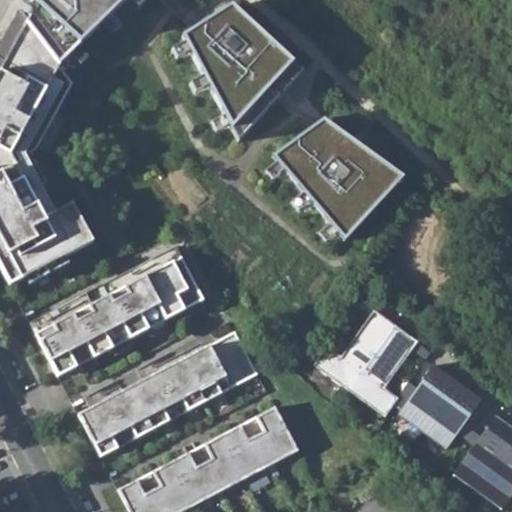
[(24,0),(0,44),(0,270),(9,287),(92,243),(65,203),(48,212),(34,185),(40,182),(24,151),(29,149),(73,84),(59,66),(126,0),(24,0)]
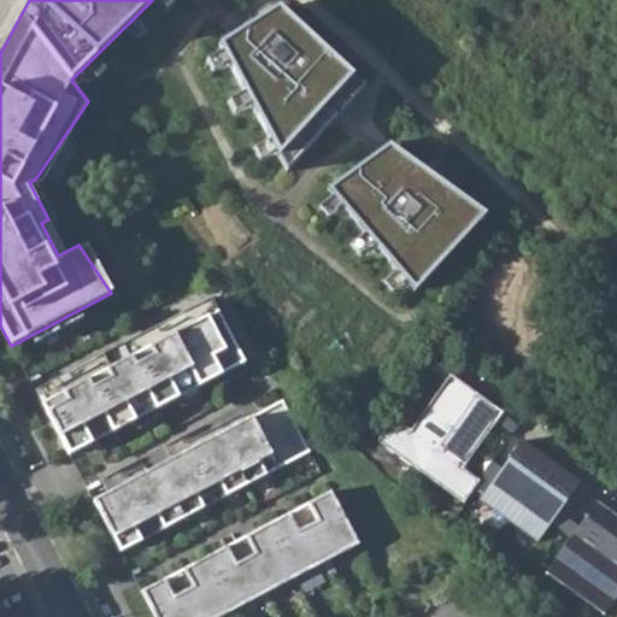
[(277,7),(218,45),(288,171),(364,87),(277,7)]
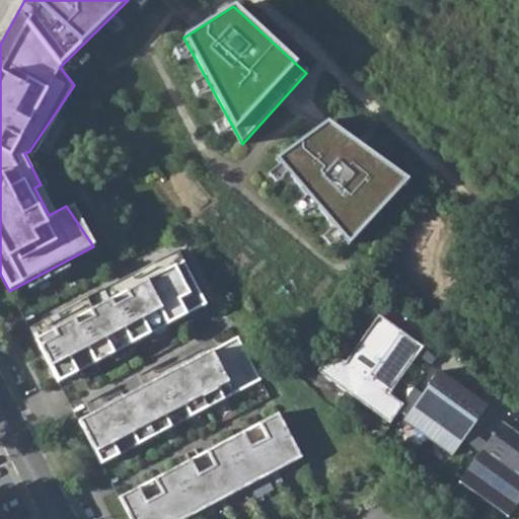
[(327,122),(276,159),(349,245),(409,179),(327,122)]
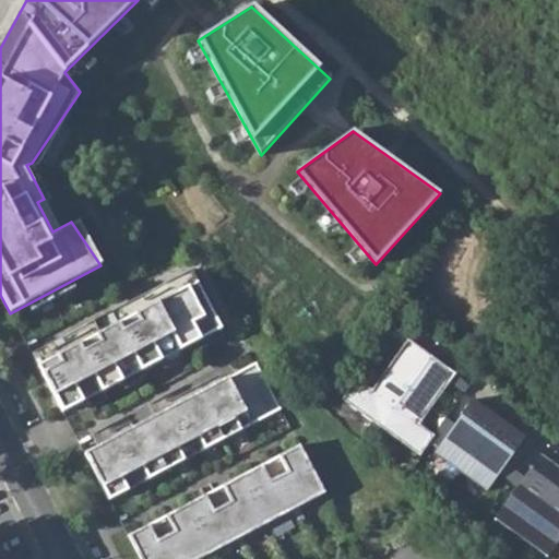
[(197,282),(37,366),(62,413),(222,329),(197,282)]
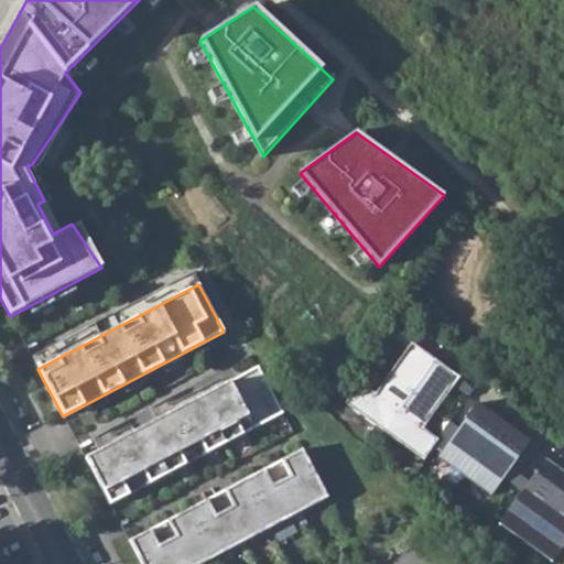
[(375,396),(359,384),(345,404),(424,459),(438,440),(423,429),(459,377),(411,343),(375,396)]
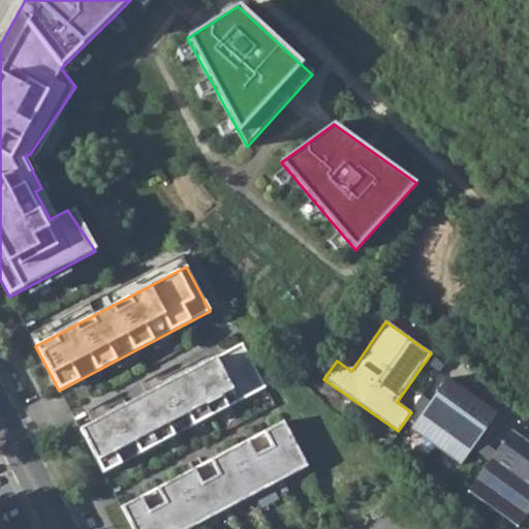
[(242,344),(80,430),(102,474),(266,387),(242,344)]
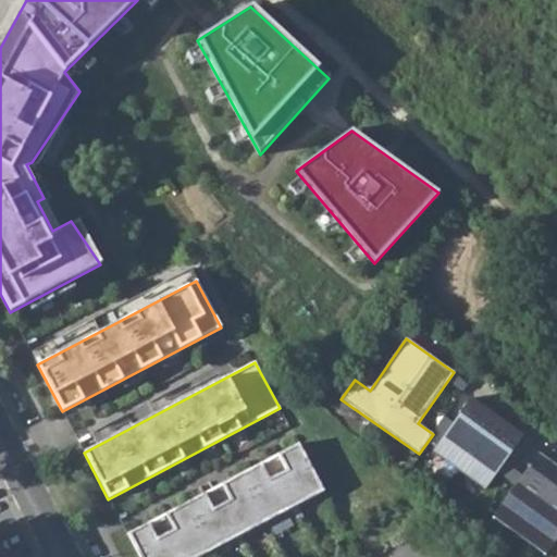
[(524,436),(471,398),(433,452),(486,489),(524,436)]
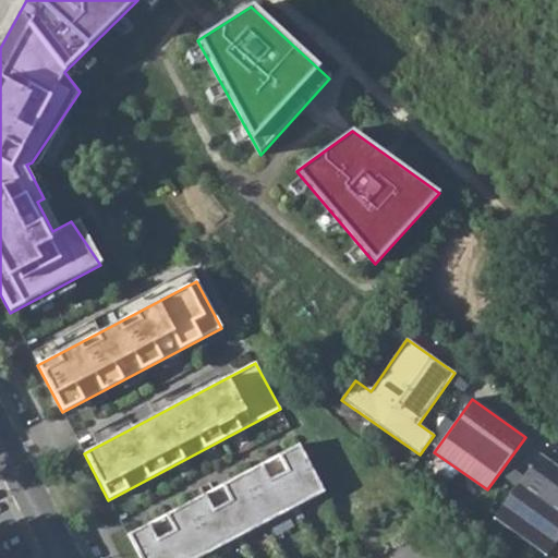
[(299,445),(126,536),(137,557),(199,557),(324,492),(299,445)]
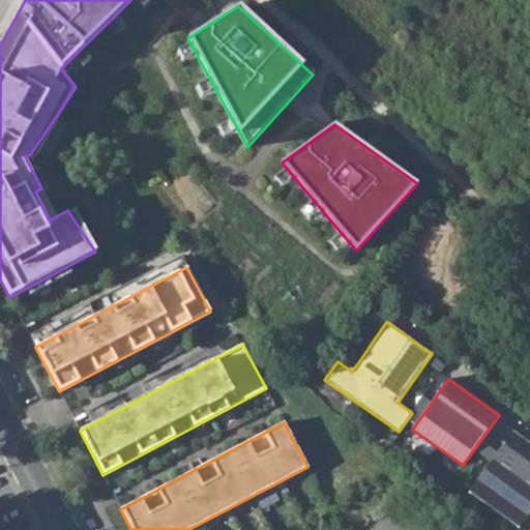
[(491,463),(469,493),(519,529),(529,512),(529,444),(512,432),(498,452),(491,463)]
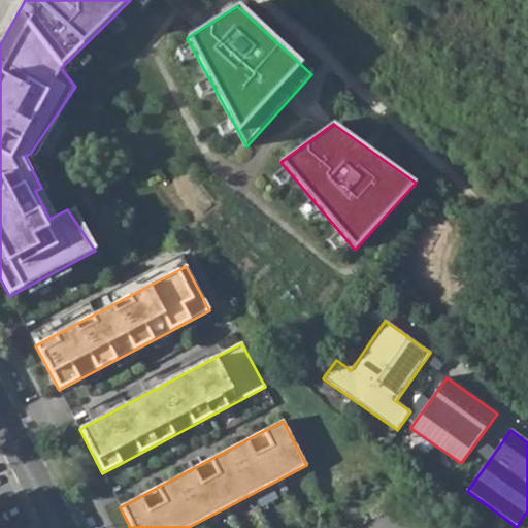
All buildings are outlined.
